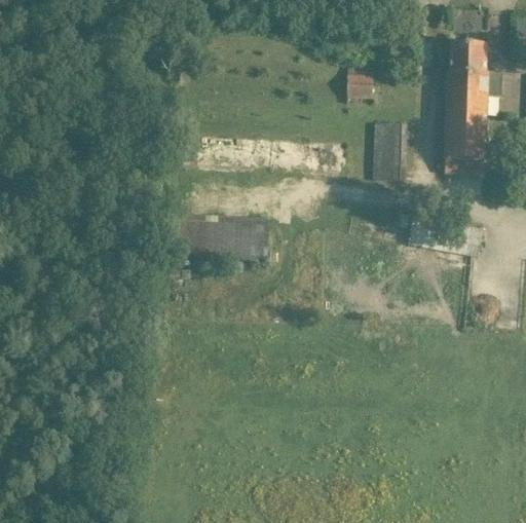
[(451,43),(450,53),(450,72),(447,73),(444,156),(484,158),(488,74),(484,73),(486,45),(451,43)]
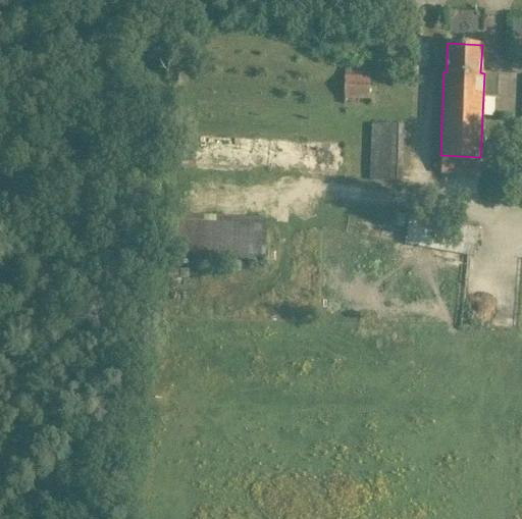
[(369,89),(370,68),(345,67),(345,88),(344,96),(369,97),(369,89)]
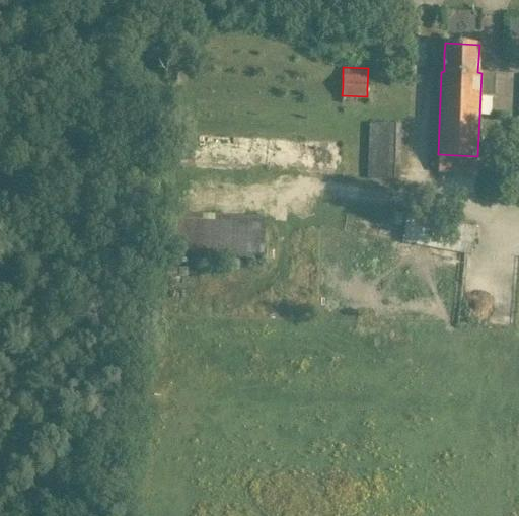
[(398,177),(400,124),(370,122),(367,176),(398,177)]
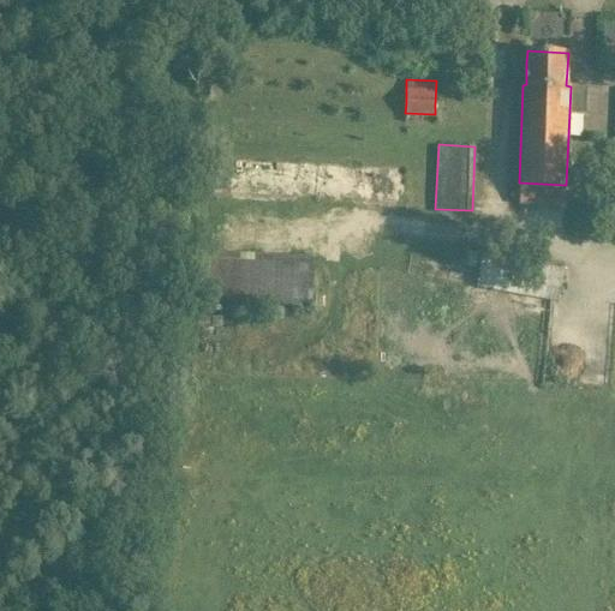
[(481,268),(483,253),(467,250),(465,264),(481,268)]
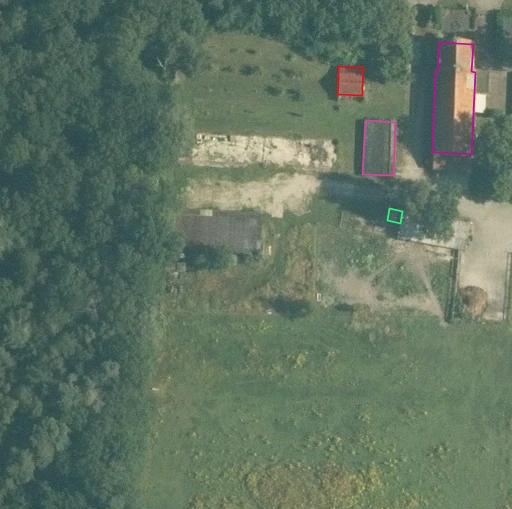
[(402,211),(400,223),(397,237),(464,250),(469,223),(403,209),(402,211)]
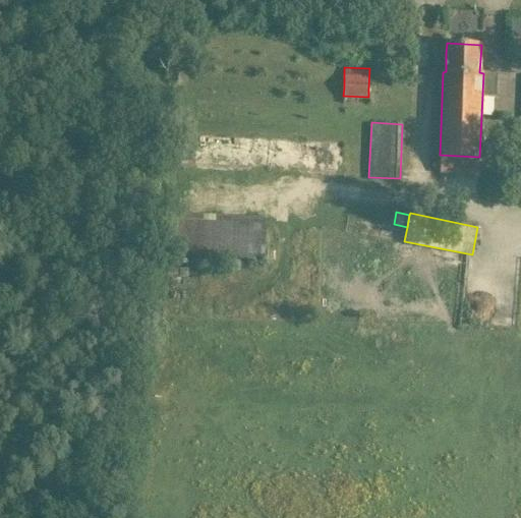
[(194,256),(264,257),(265,215),(194,214),(194,256)]
